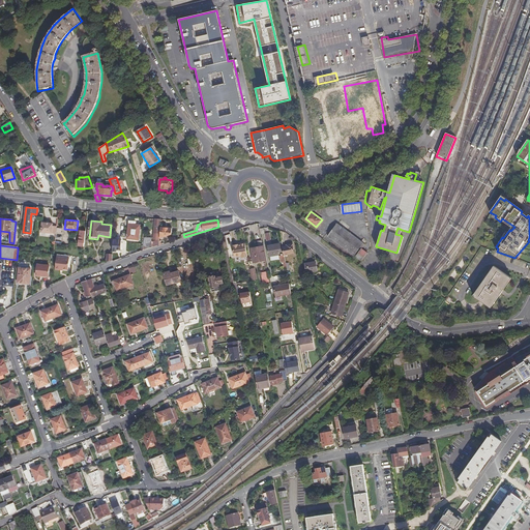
[(55,233),(56,226),(52,225),(53,224),(41,222),(40,232),(55,233)]
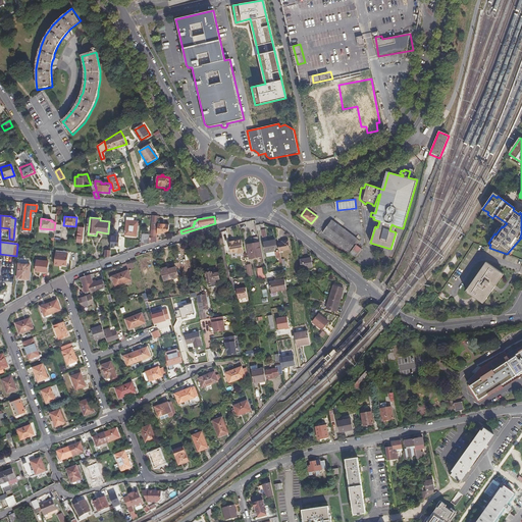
[(322,231),(348,251),(357,239),(331,219),(322,231)]
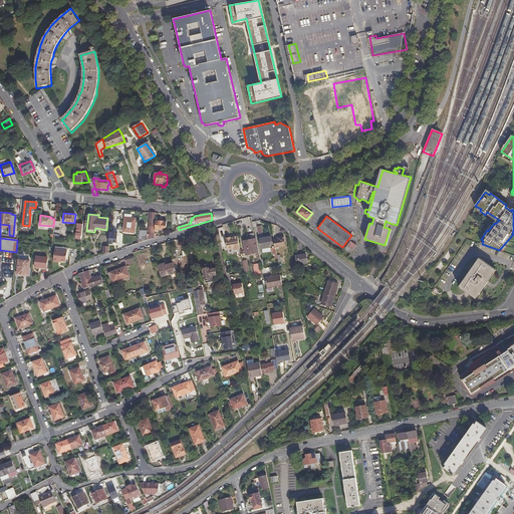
[(136,218),(123,217),(122,231),(135,232),(136,218)]
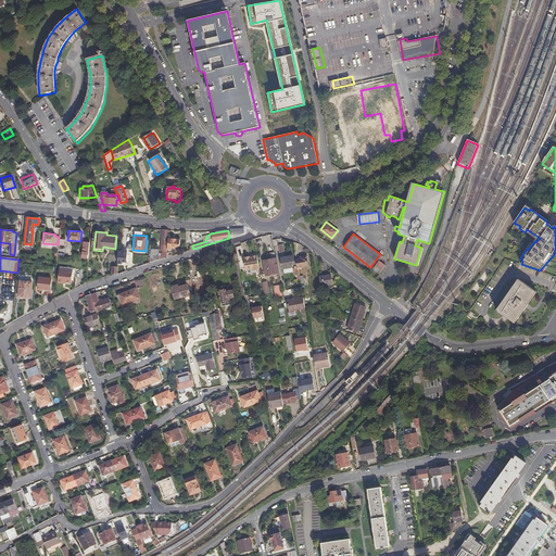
[(179,239),(167,238),(166,250),(178,244),(179,239)]
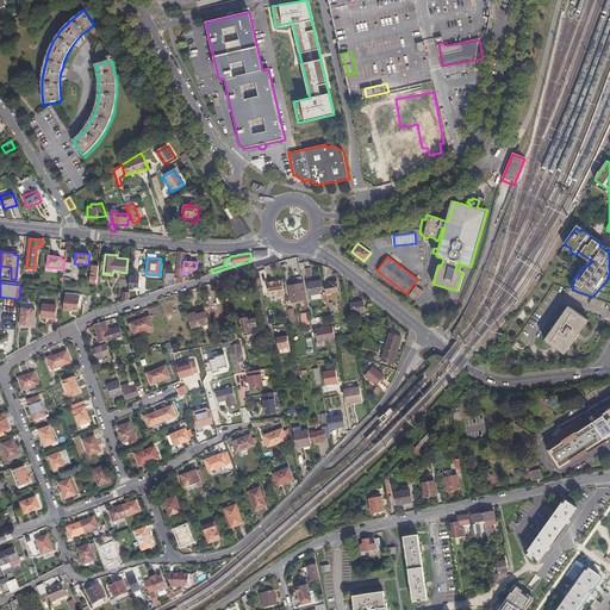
[(165,272),(165,288),(175,285),(182,282),(182,278),(173,278),(173,273),(165,272)]
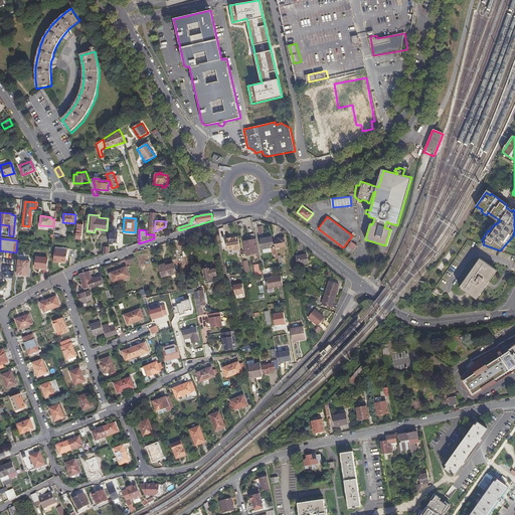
[(111,231),(110,244),(120,244),(120,232),(111,231)]
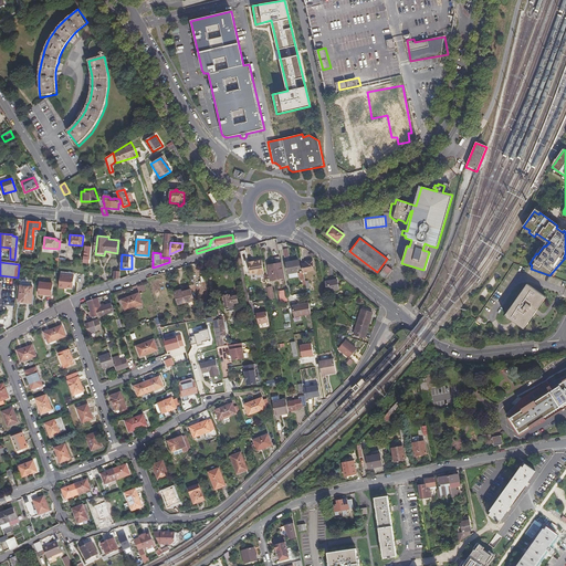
[(283,278),(279,257),(274,258),(275,264),(268,265),(270,280),(283,278)]
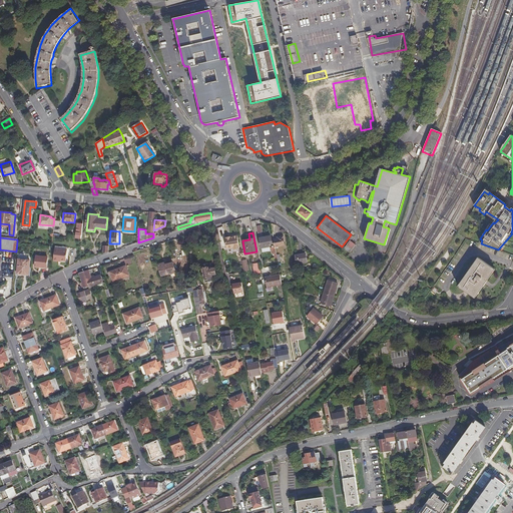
[(233,249),(238,248),(236,235),(223,237),(225,248),(232,246),(233,249)]
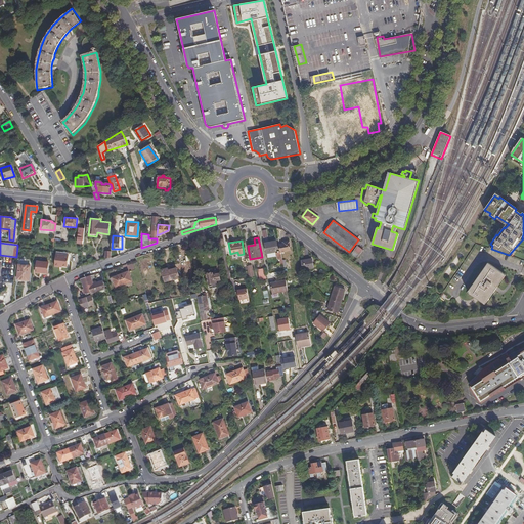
[(275,241),(265,243),(266,253),(274,252),(273,247),(276,247),(275,241)]
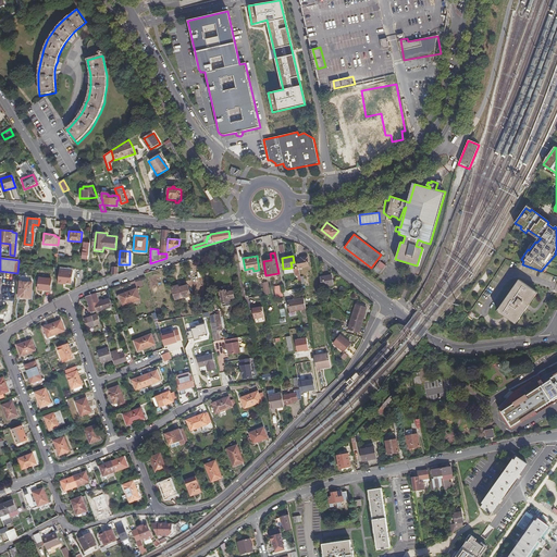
[(301,258),(296,259),(298,268),(309,265),(307,256),(301,257),(301,258)]
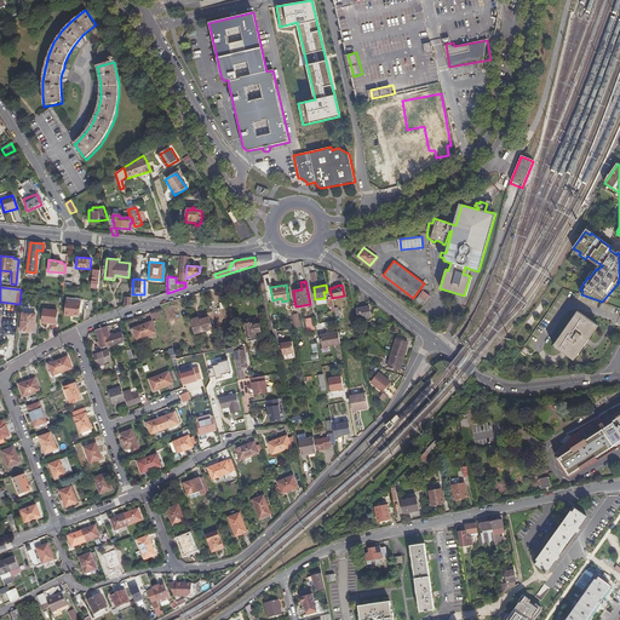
[(414,299),(423,305),(430,296),(423,290),(414,299)]
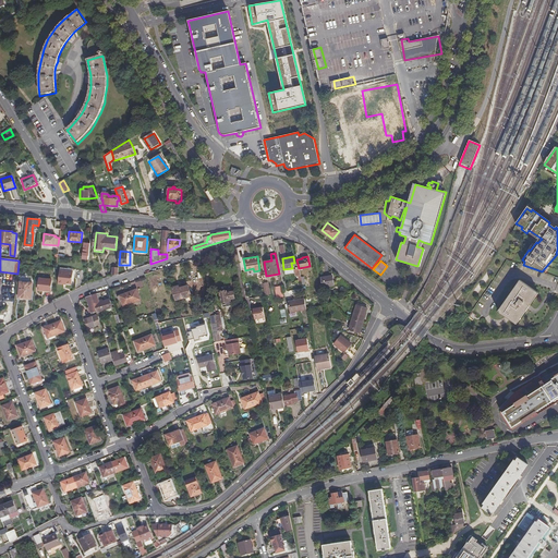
[(59,268),(59,270),(73,271),(72,283),(73,283),(74,269),(59,268)]
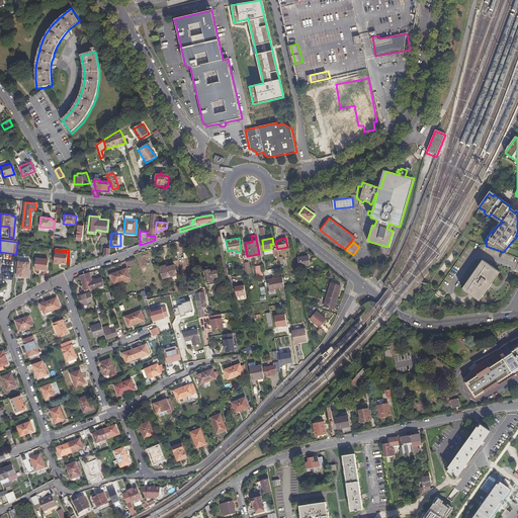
[(59,262),(62,262),(67,263),(68,252),(55,251),(54,264),(59,264),(59,262)]
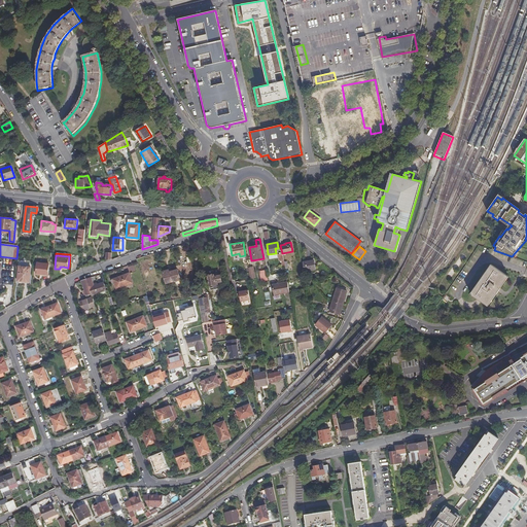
[(303,262),(304,272),(315,270),(313,260),(303,262)]
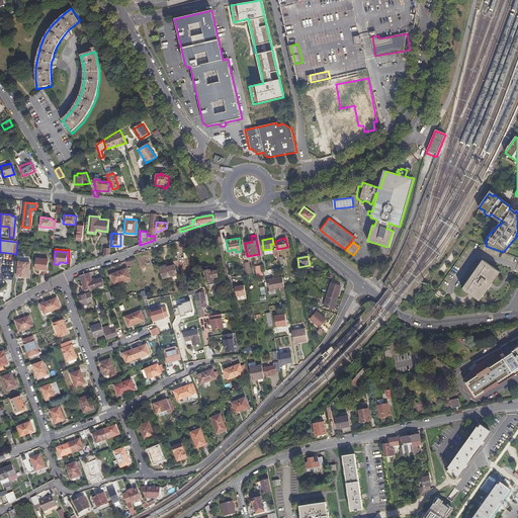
[(48,259),(36,258),(35,268),(47,269),(48,259)]
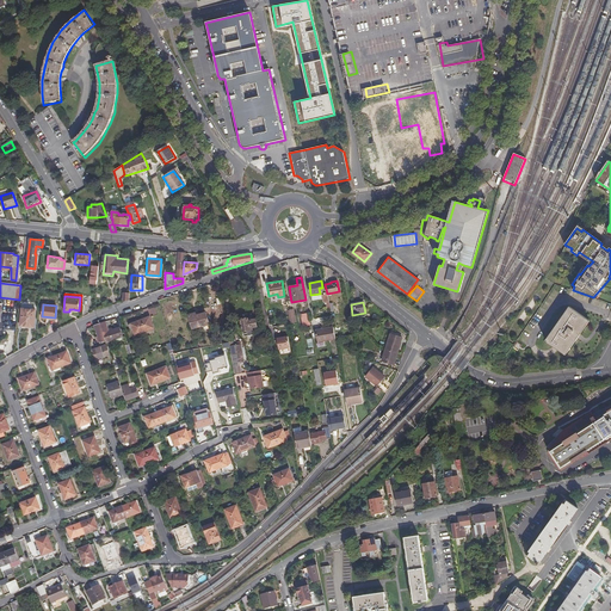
[(547,341),(571,307),(569,306),(545,340),(547,341)]
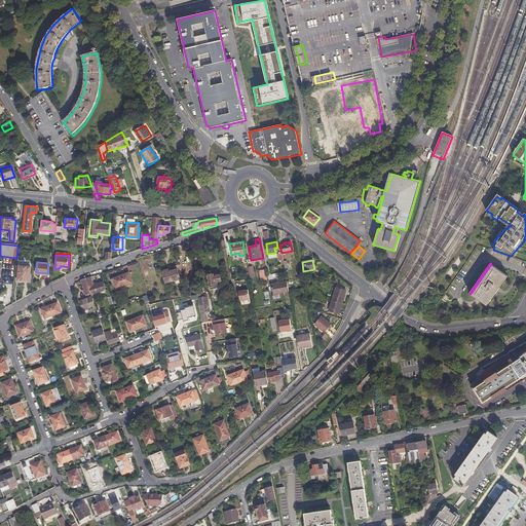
[(494,293),(495,293),(498,289),(497,288),(506,274),(491,264),(471,294),(486,304),(494,293)]
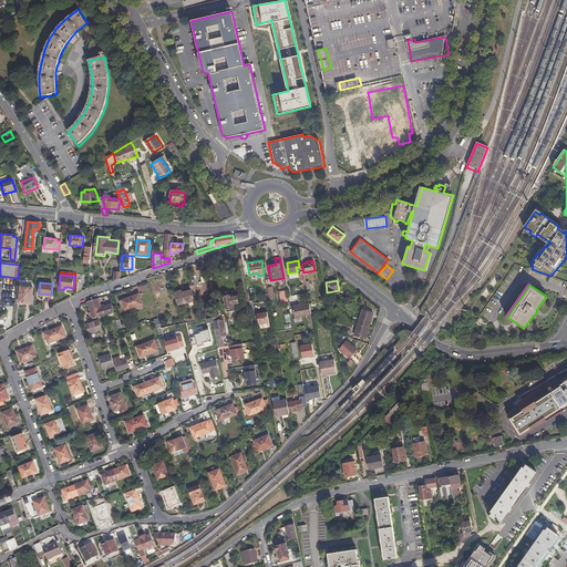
[(23,299),(31,300),(32,287),(20,286),(19,301),(23,301),(23,299)]
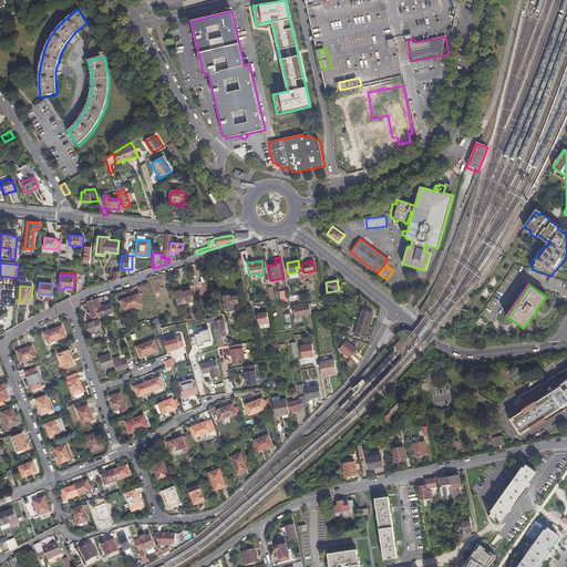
[(181,291),(175,292),(178,305),(193,300),(191,290),(182,294),(181,291)]
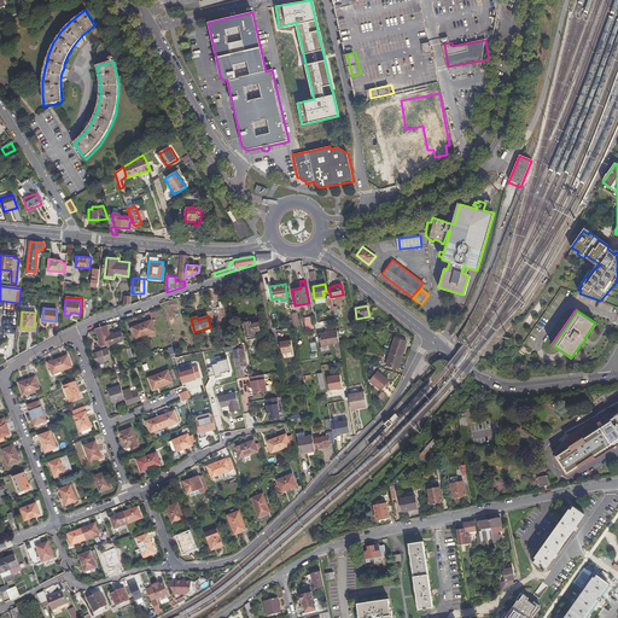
[(150,320),(132,327),(135,338),(155,331),(150,320)]
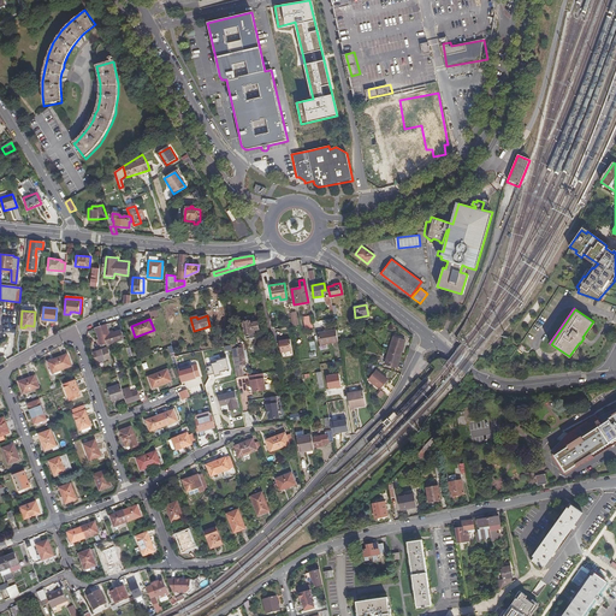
[(249,321),(243,323),(244,335),(252,333),(252,332),(254,332),(254,330),(259,330),(258,323),(250,324),(249,321)]
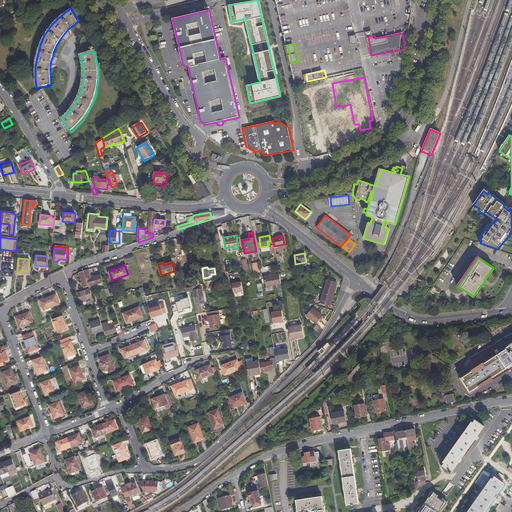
[(484,280),(485,281),(494,268),(493,267),(484,280)]
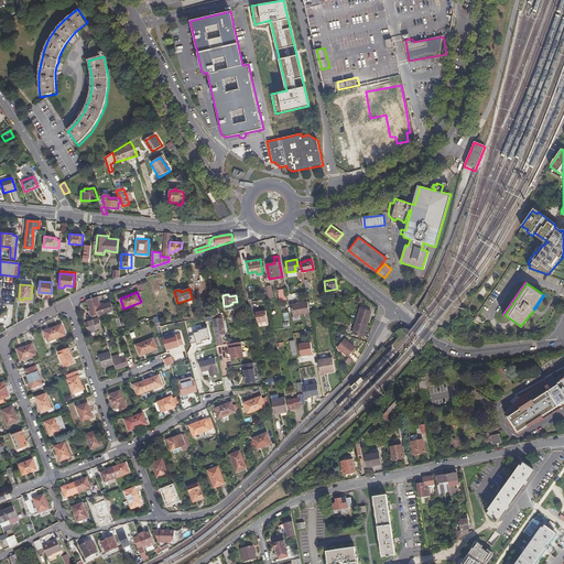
[(100,305),(97,296),(93,299),(97,314),(98,316),(100,315),(99,313),(102,312),(100,305)]
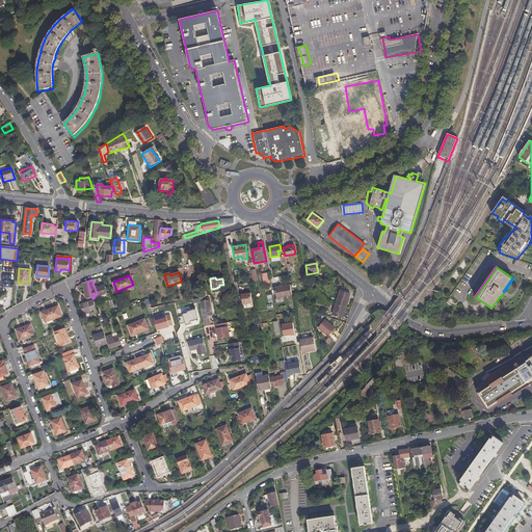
[(91,296),(87,282),(81,283),(85,293),(83,293),(85,298),(91,296)]
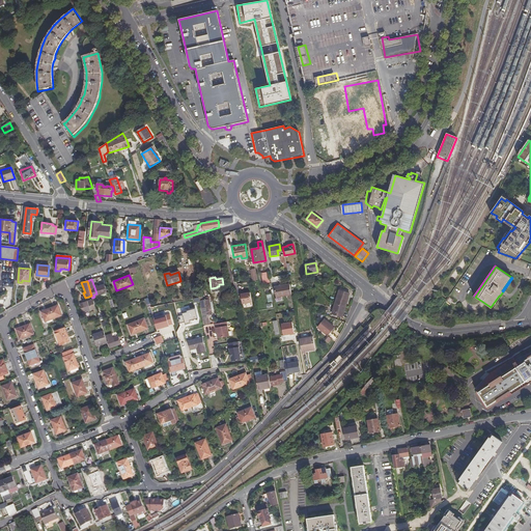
[(93,295),(94,297),(106,292),(104,284),(94,287),(96,294),(93,295)]
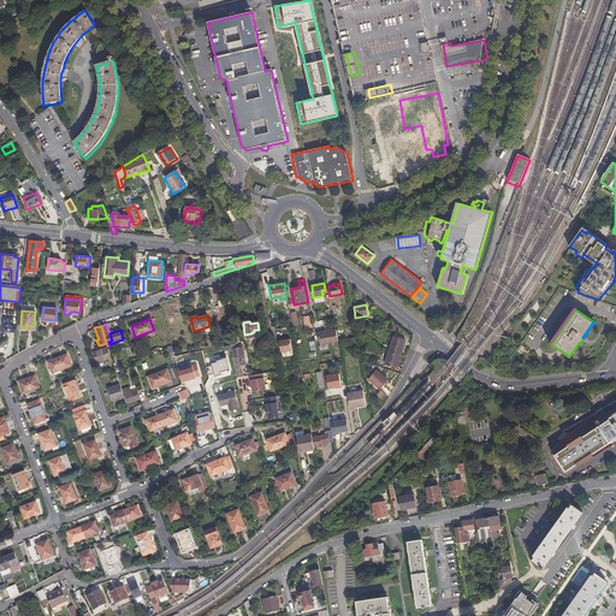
[(337,339),(336,330),(318,333),(319,344),(338,342),(337,339)]
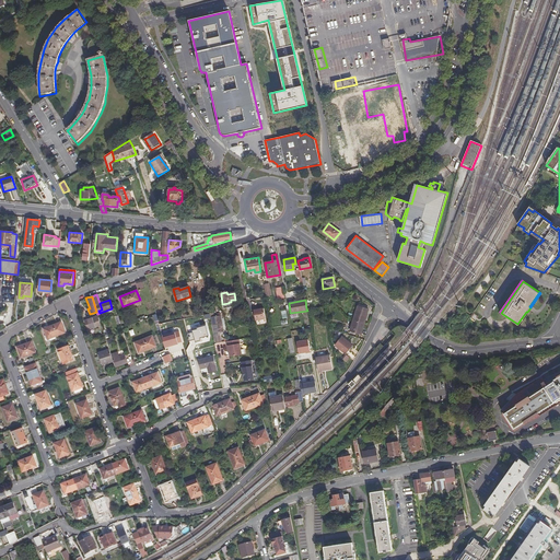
[(353,318),(363,322),(368,310),(358,306),(353,318)]
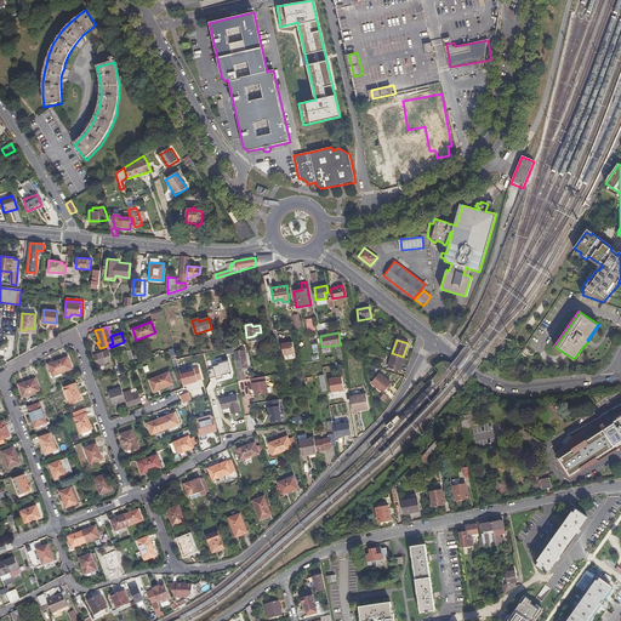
[(294,353),(291,342),(285,343),(280,345),(283,355),(294,353)]
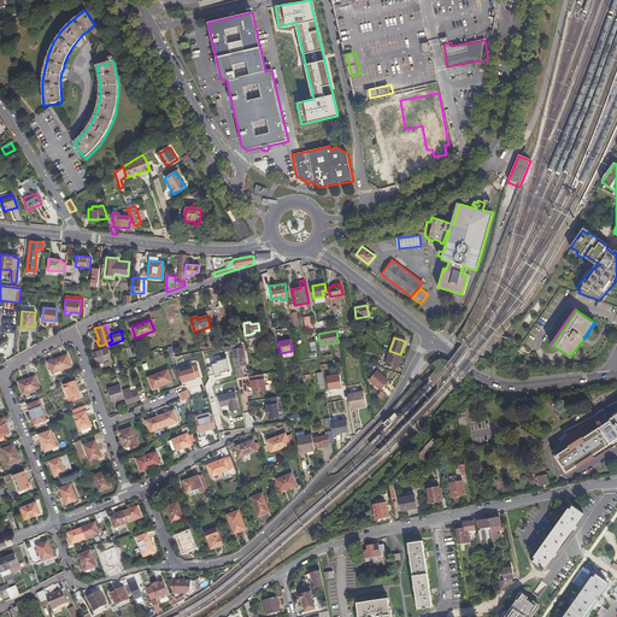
[(580,344),(570,357),(571,358),(581,344),(580,344)]
